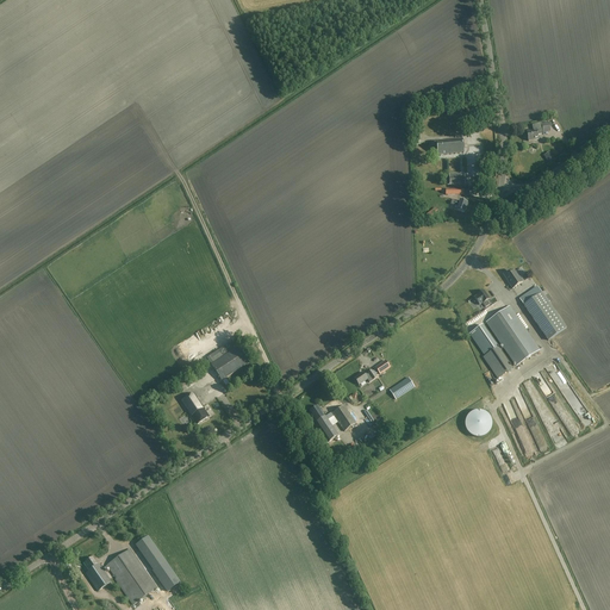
[(528,141),(539,139),(537,135),(542,135),(541,124),(533,125),(533,131),(527,132),(528,141)]
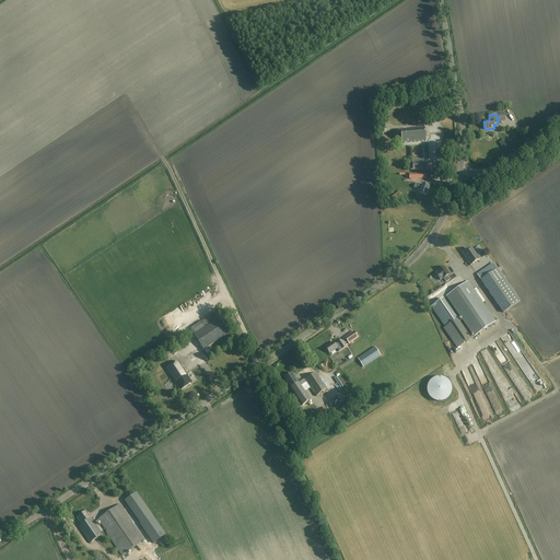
[(424,131),(424,128),(406,129),(396,129),(397,133),(403,133),(403,143),(426,141),(426,137),(427,136),(427,131),(424,131)]
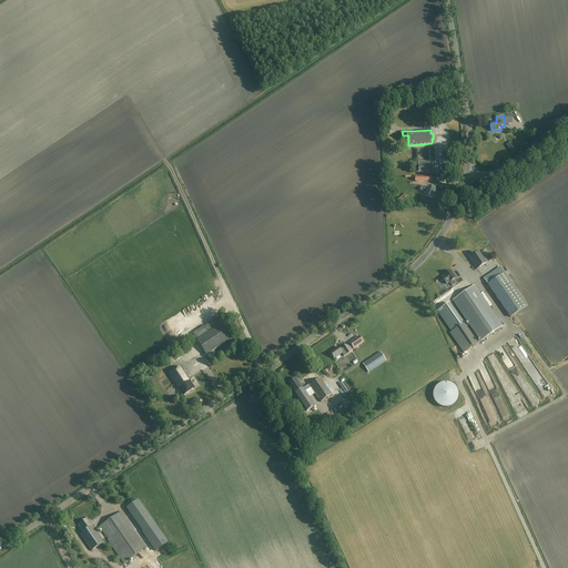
[(428,164),(428,161),(418,162),(418,165),(416,165),(417,172),(433,171),(433,169),(434,169),(434,166),(433,166),(433,164),(428,164)]
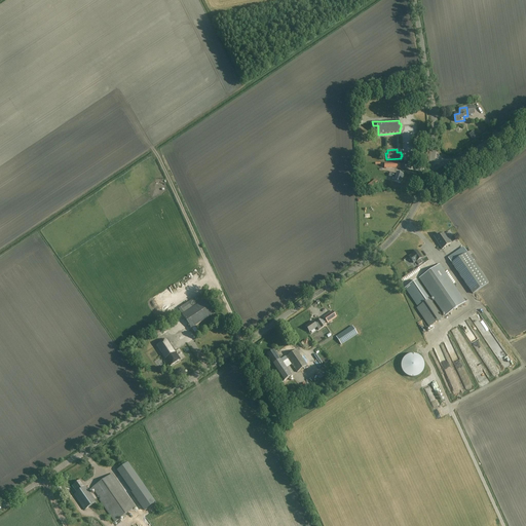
[(401,183),(403,175),(396,173),(396,175),(389,173),(388,176),(395,178),(393,181),(401,183)]
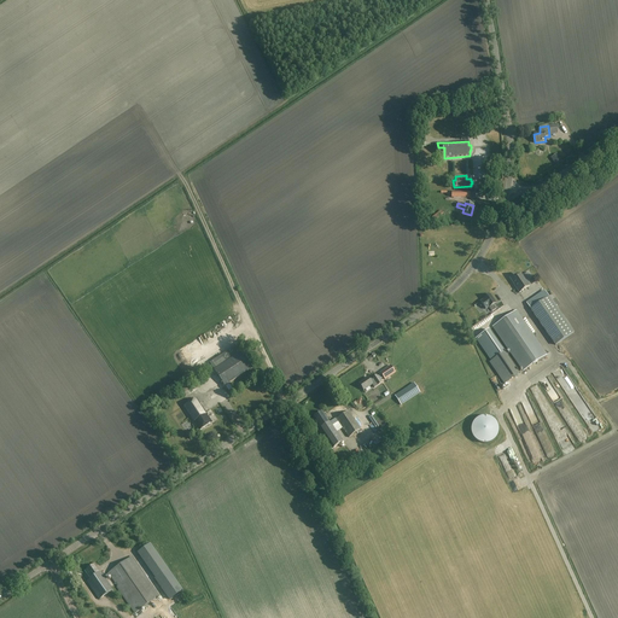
[(441,211),(432,217),(436,222),(441,219),(444,215),(441,211)]
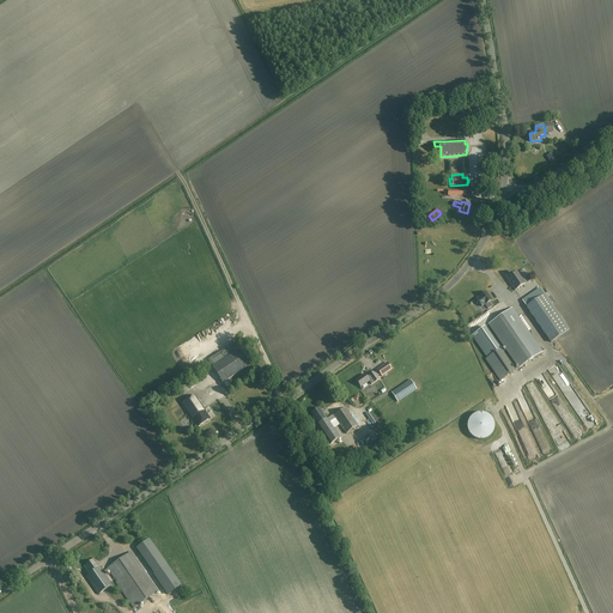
[(521,279),(517,272),(513,274),(511,272),(505,275),(508,278),(513,285),(511,285),(515,290),(525,283),(522,278),(521,279)]
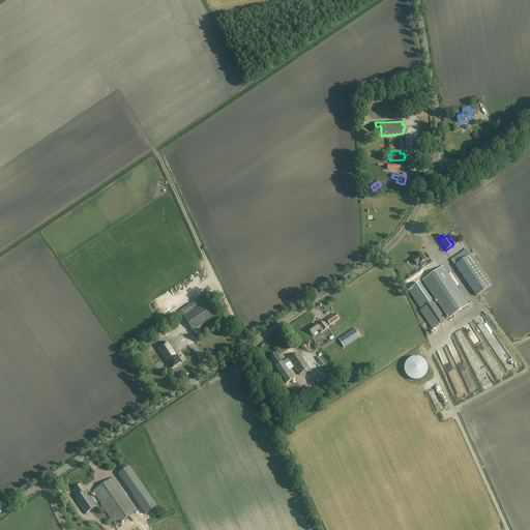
[(477,297),(493,286),(478,264),(481,262),(475,252),(455,266),(477,297)]
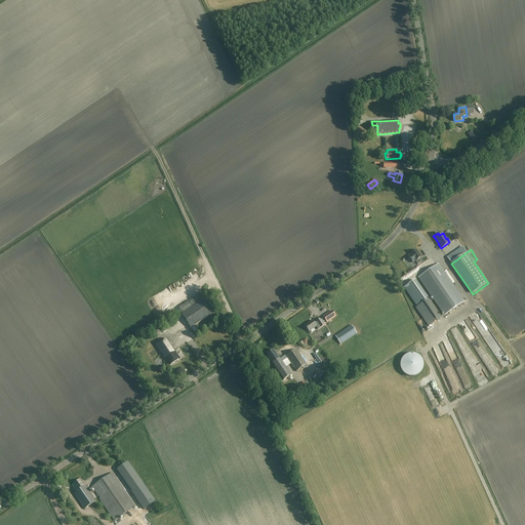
[(421,263),(418,258),(421,257),(416,250),(411,254),(409,256),(413,263),(415,261),(417,265),(421,263)]
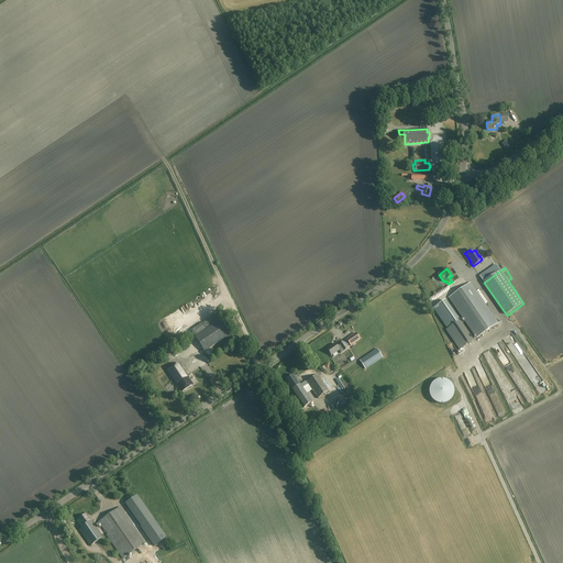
[(476,338),(499,323),(471,283),(449,298),(476,338)]
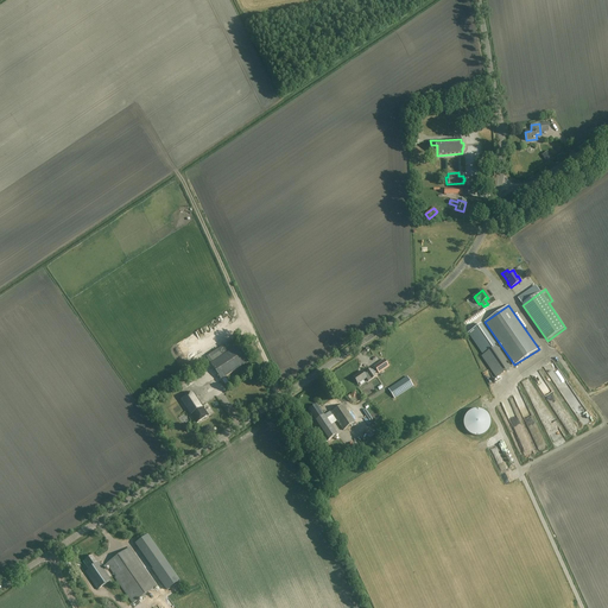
[(496,379),(512,368),(498,347),(481,324),(468,334),(483,356),(482,358),(496,379)]
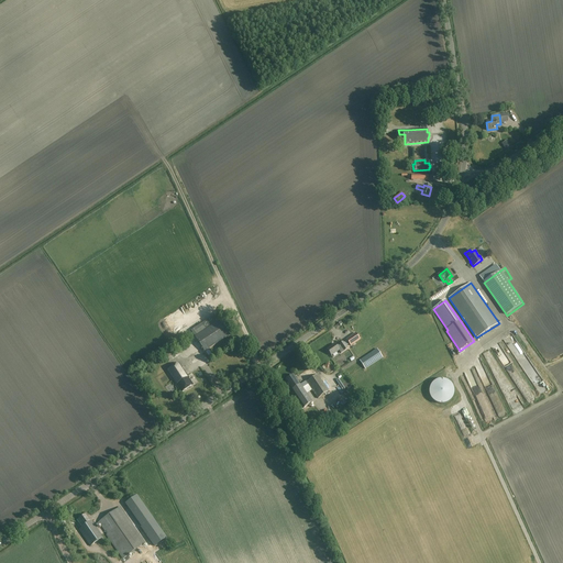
[(205,352),(232,334),(218,312),(190,331),(205,352)]
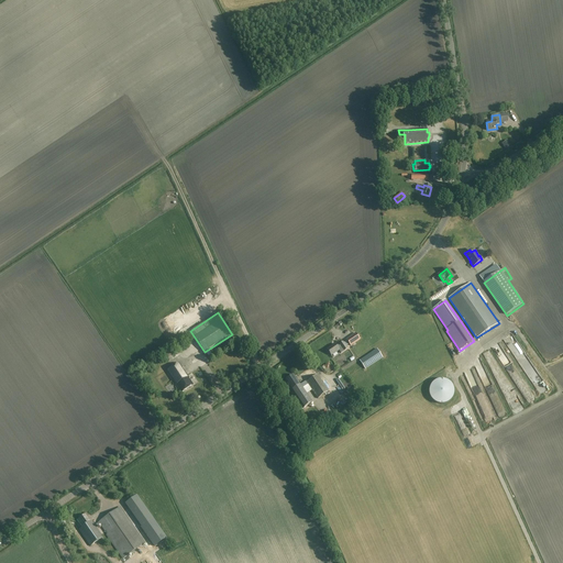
[(351,346),(361,340),(356,333),(346,341),(351,346)]
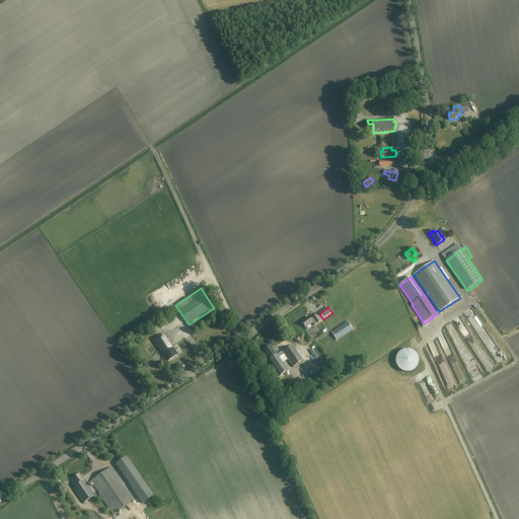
[(320,321),(316,315),(313,317),(313,318),(311,320),(309,317),(302,322),(305,327),(312,323),(314,326),(320,321)]
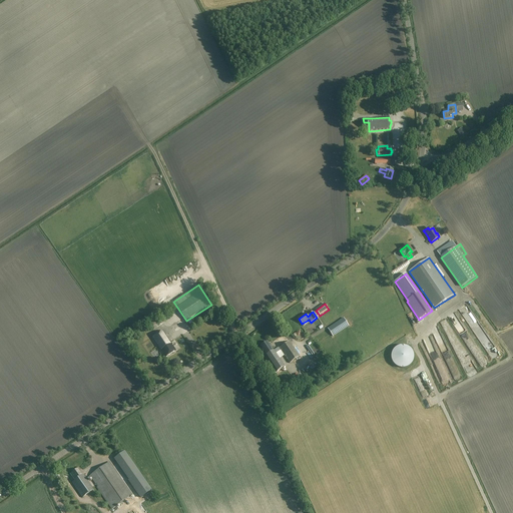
[(333,336),(349,326),(344,318),(328,329),(333,336)]
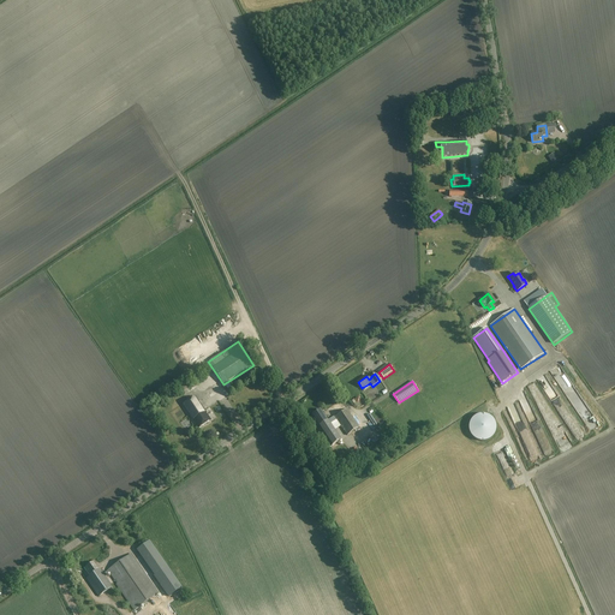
[(565,393),(568,398),(574,392),(569,388),(565,393)]
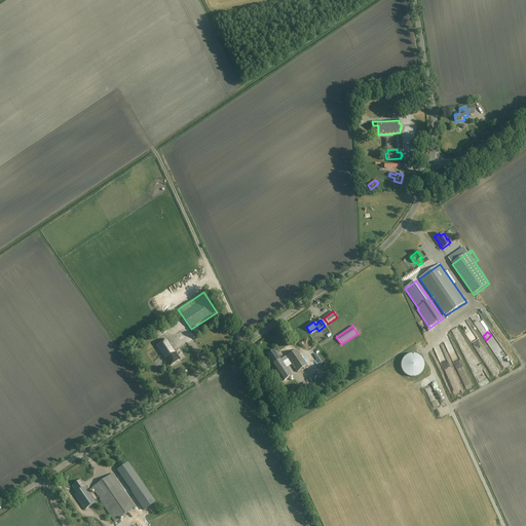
[(170,368),(181,361),(166,340),(155,347),(170,368)]
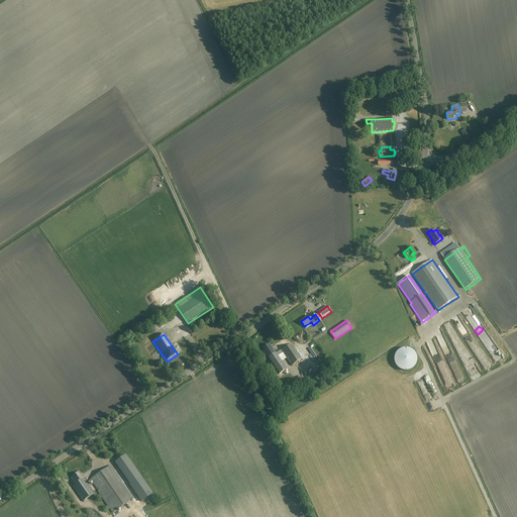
[(302,359),(292,344),(282,350),(281,349),(275,353),(269,344),(262,349),(279,375),(286,370),(277,356),(283,352),(292,366),(302,359)]
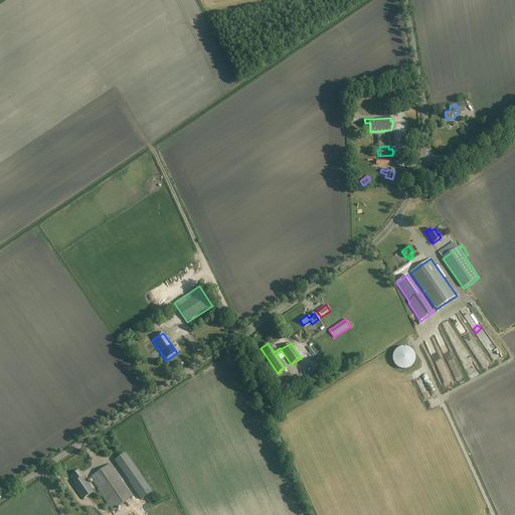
[(404,370),(405,370),(406,370),(407,370),(407,369),(408,369),(409,369),(410,368),(411,367),(412,366),(413,366),(413,365),(414,364),(414,363),(414,362),(415,361),(415,360),(415,359),(415,358),(415,357),(415,356),(414,355),(414,354),(414,353),(413,352),(412,351),(411,350),(410,349),(409,349),(408,348),(407,348),(406,347),(405,347),(404,347),(403,347),(402,347),(401,348),(400,348),(399,348),(398,349),(397,350),(396,350),(395,351),(395,352),(394,352),(394,353),(393,354),(393,355),(393,356),(393,357),(392,358),(392,359),(393,360),(393,361),(393,362),(393,363),(394,364),(394,365),(395,366),(396,367),(397,367),(398,368),(398,369),(399,369),(400,369),(401,370),(402,370),(403,370),(404,370)]
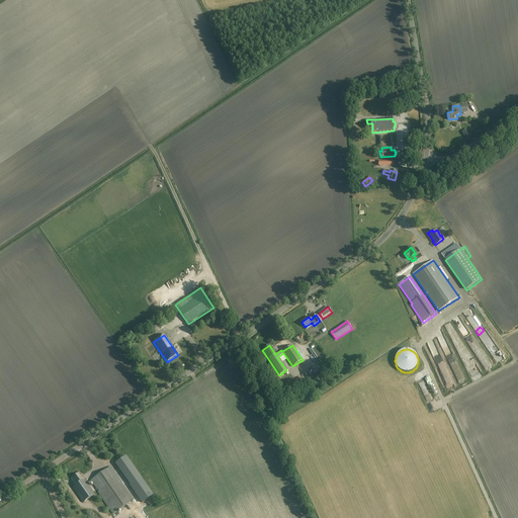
[(155,495),(126,455),(115,463),(143,503),(155,495)]
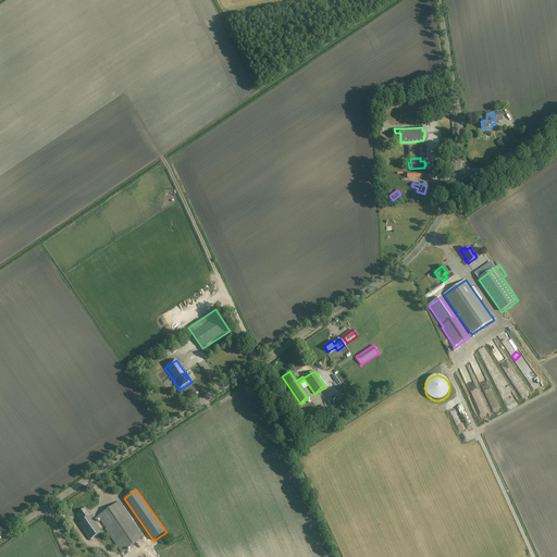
[(144,537),(119,502),(98,517),(98,518),(94,520),(90,516),(89,516),(85,509),(78,514),(83,521),(78,524),(89,541),(101,532),(94,521),(99,518),(123,553),(144,537)]
